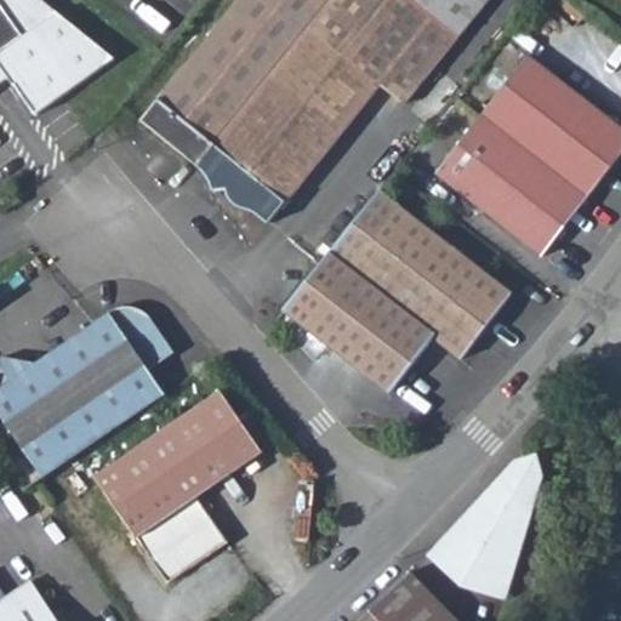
[(117,62),(41,0),(0,0),(24,35),(0,52),(0,81),(9,75),(39,118),(117,62)]
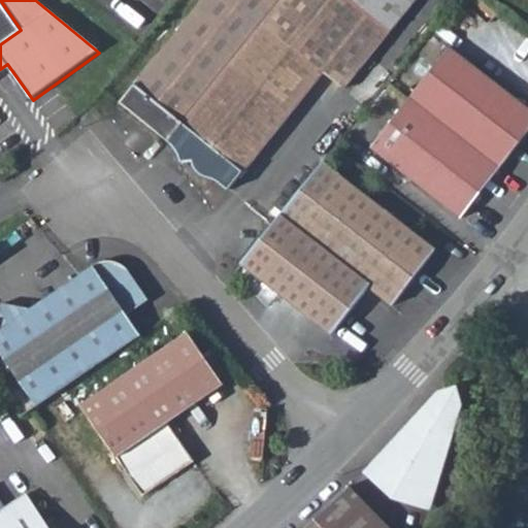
[(0,0),(0,44),(21,30),(0,0)]
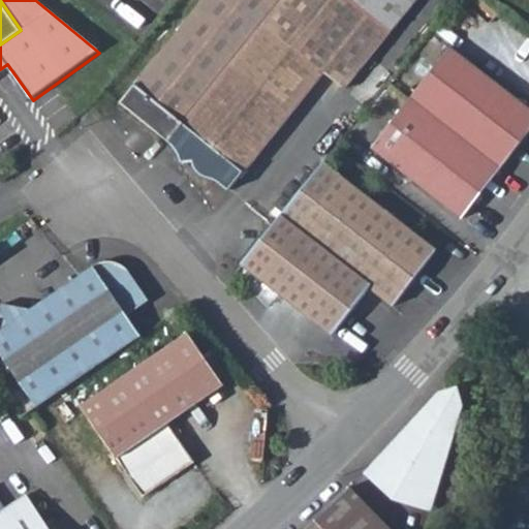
[(204,0),(122,99),(177,147),(180,157),(195,160),(195,167),(207,177),(216,177),(229,188),(244,170),(245,173),(327,74),(346,90),(421,0),(204,0)]
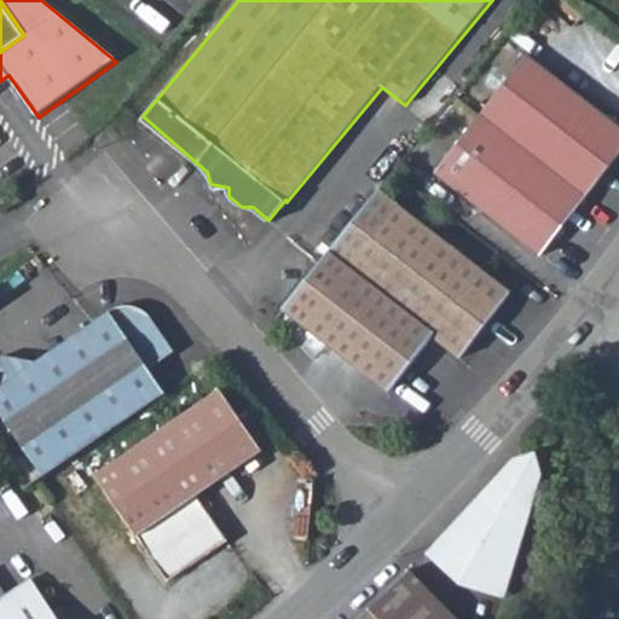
[(618,126),(528,55),(434,173),(539,255),(618,152),(618,126)]
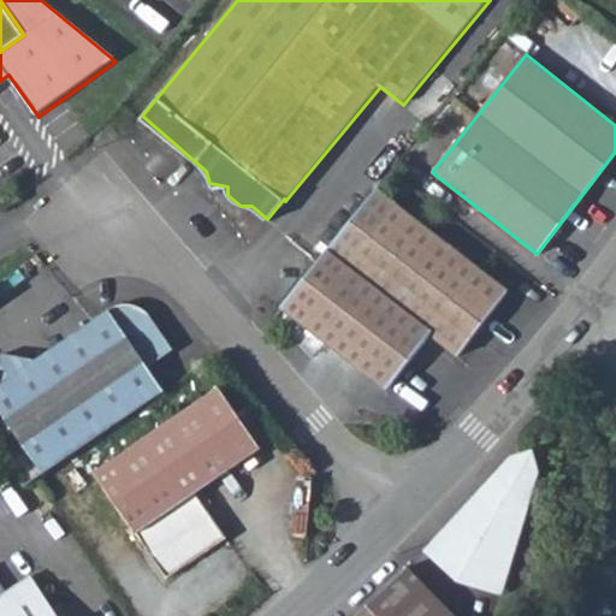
[(508,290),(379,189),(283,304),(385,388),(430,335),(458,355),(508,290)]
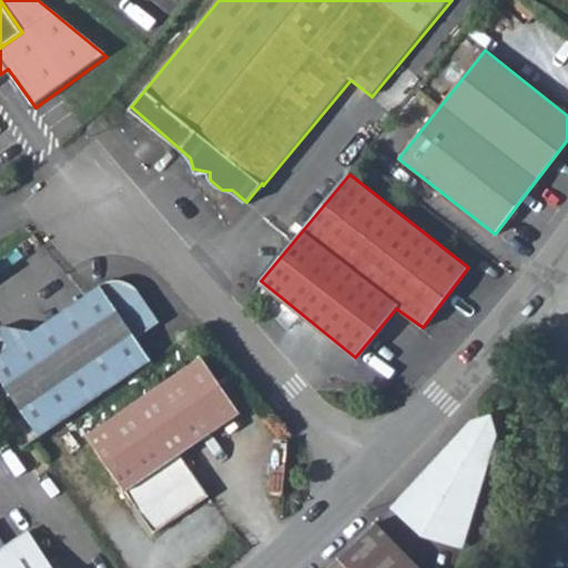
[(9,175),(0,183),(0,194),(2,198),(17,185),(17,184),(9,175)]
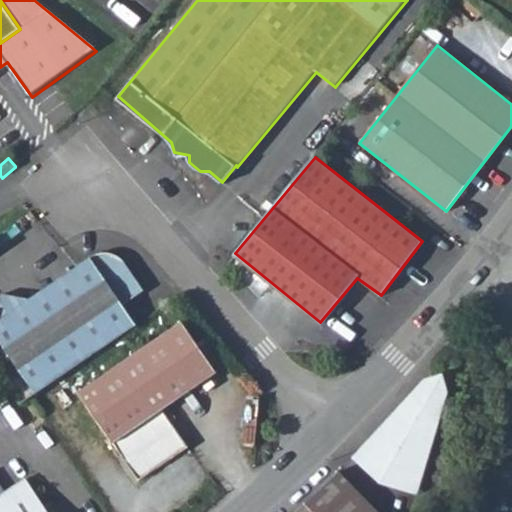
[(28,298),(2,293),(0,301),(0,340),(39,391),(139,323),(124,304),(144,288),(126,263),(123,260),(120,258),(116,256),(110,254),(103,253),(96,253),(90,255),(28,298)]
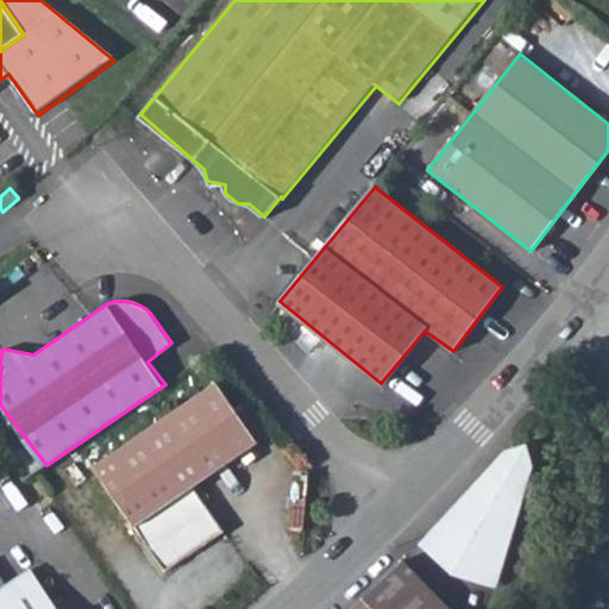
[(218,381),(95,465),(167,569),(225,529),(195,484),(259,440),(218,381)]
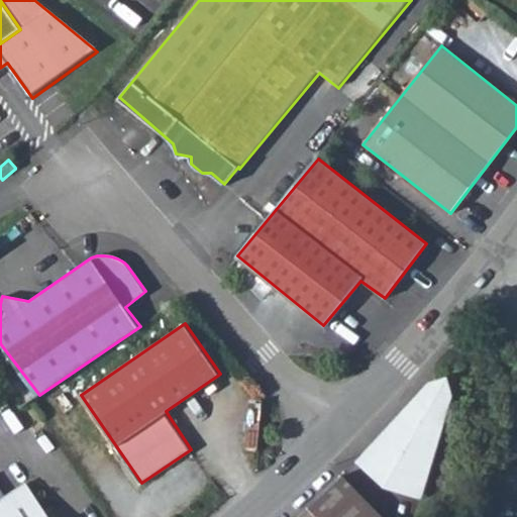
[(449,375),(432,379),(404,408),(355,457),(384,487),(421,499),(454,389),(449,375)]
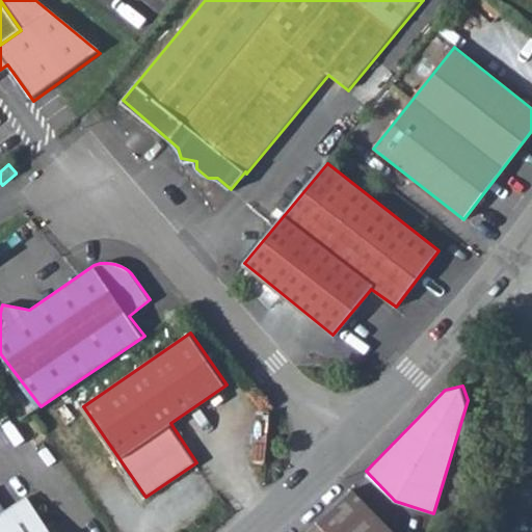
[(302,531),(394,531),(350,488),(311,525),(302,531)]
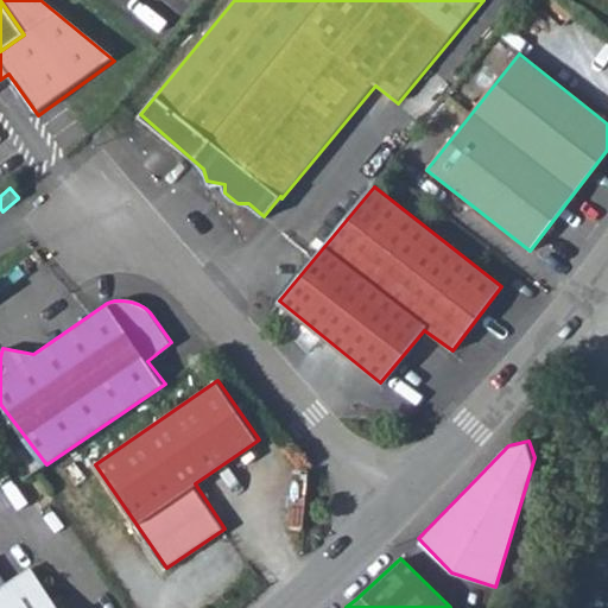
[(52,607),(30,574),(0,593),(0,607),(52,607)]
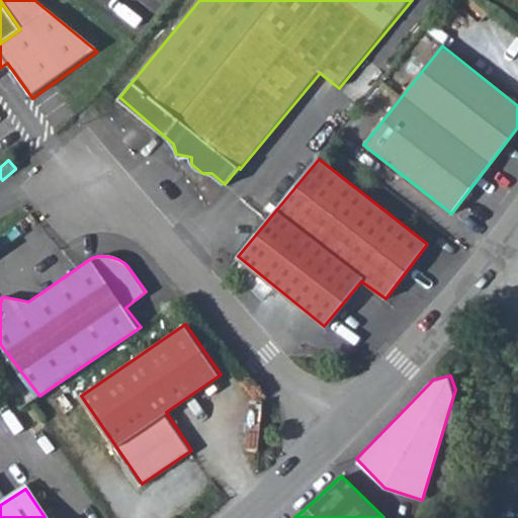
All buildings are outlined.
